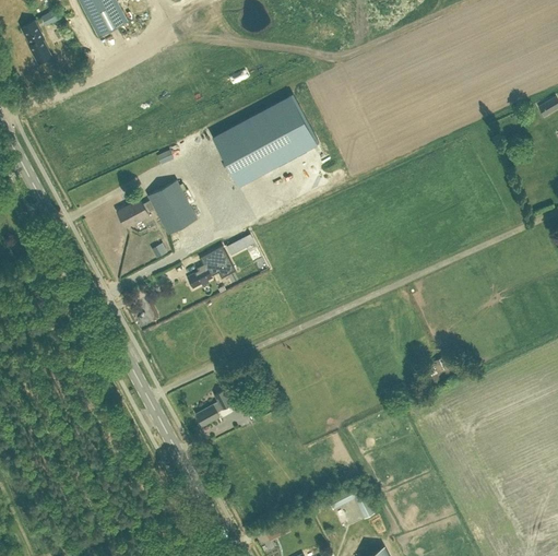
[(127,23),(114,0),(76,0),(96,38),(127,23)]
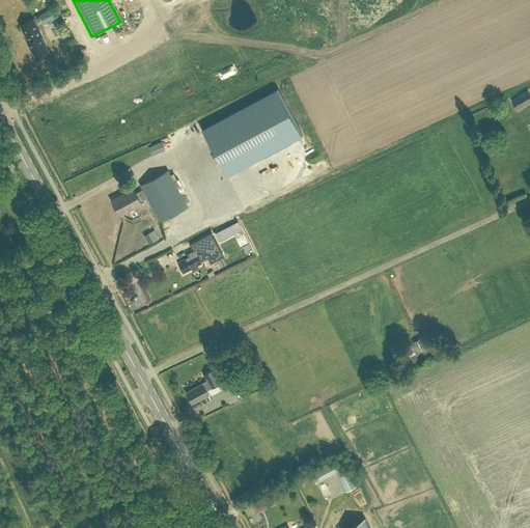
[(51,10),(38,17),(44,26),(56,20),(51,10)]
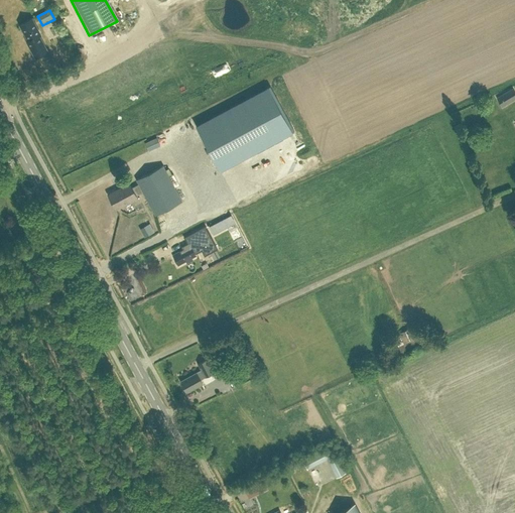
[(19,27),(27,42),(26,43),(35,59),(46,52),(38,37),(39,36),(31,20),(19,27)]
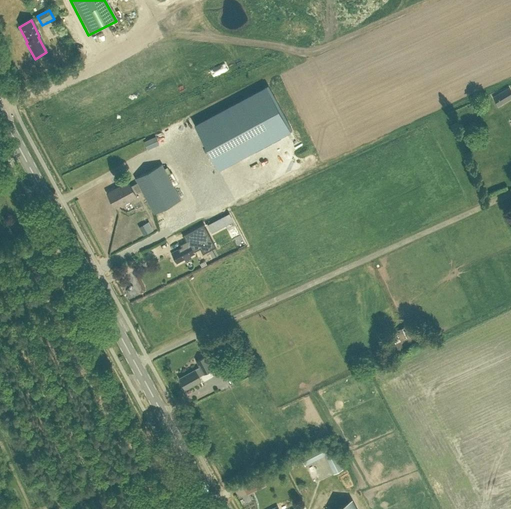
[(193,127),(217,172),(289,133),(265,88),(193,127)]
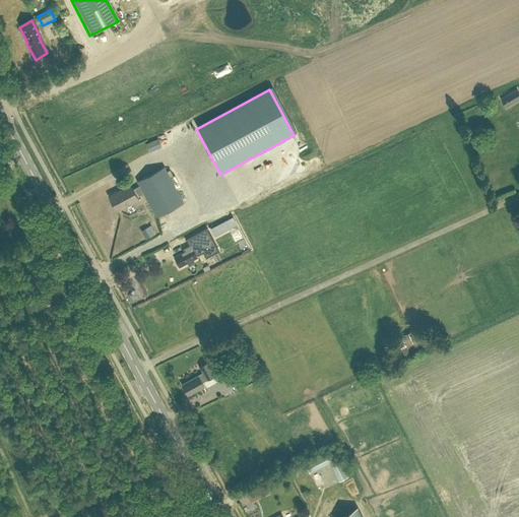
[(515,91),(498,101),(501,106),(504,110),(518,101),(518,98),(517,95),(515,91)]
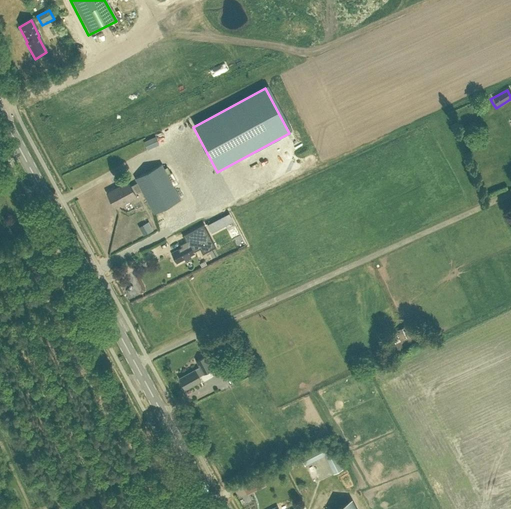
[(106,196),(114,209),(135,198),(134,196),(140,193),(152,216),(179,202),(161,167),(134,181),(136,185),(129,187),(127,185),(106,196)]
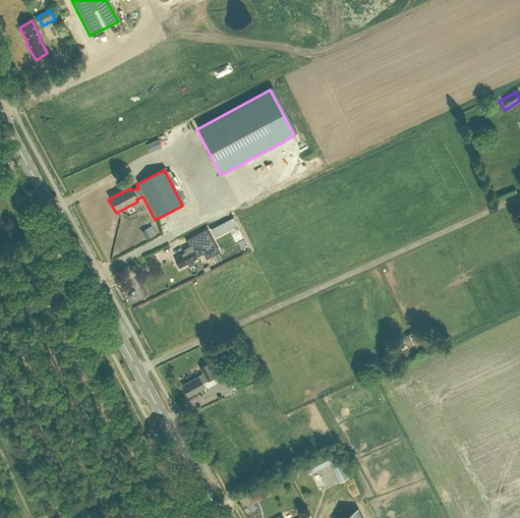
[(232,220),(211,231),(215,238),(236,227),(232,220)]
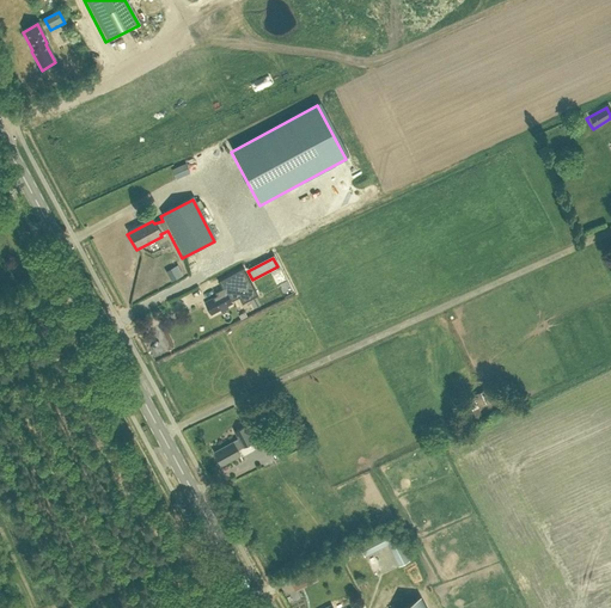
[(178,270),(166,276),(171,284),(182,278),(178,270)]
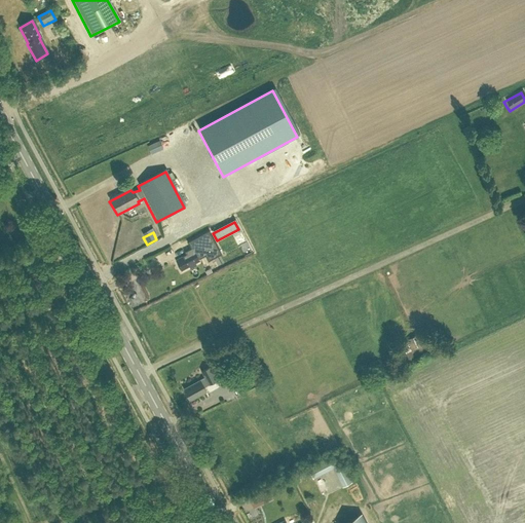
[(181,273),(199,264),(197,260),(204,257),(209,262),(220,257),(208,234),(188,245),(191,251),(185,254),(186,257),(175,263),(181,273)]
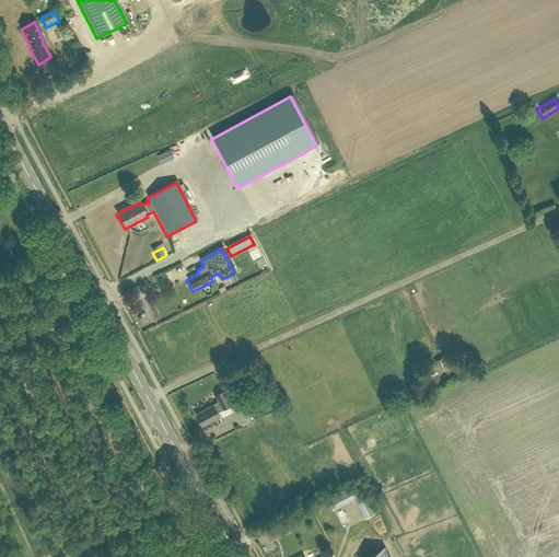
[(450,369),(444,359),(433,364),(438,374),(450,369)]
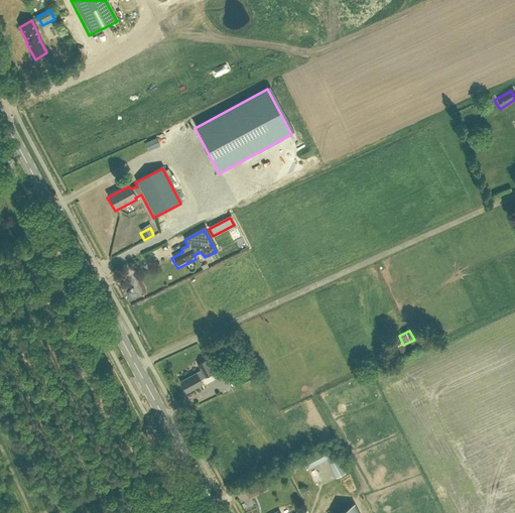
[(204,379),(214,375),(207,362),(198,367),(201,373),(180,383),(186,394),(202,386),(199,381),(204,379)]
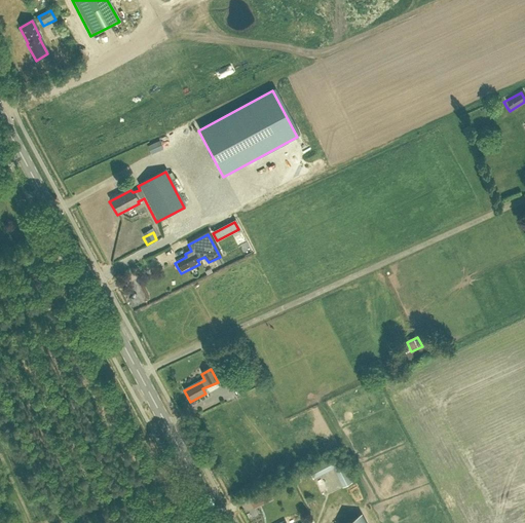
[(333,471),(342,489),(351,484),(338,456),(307,471),(312,481),(333,471)]
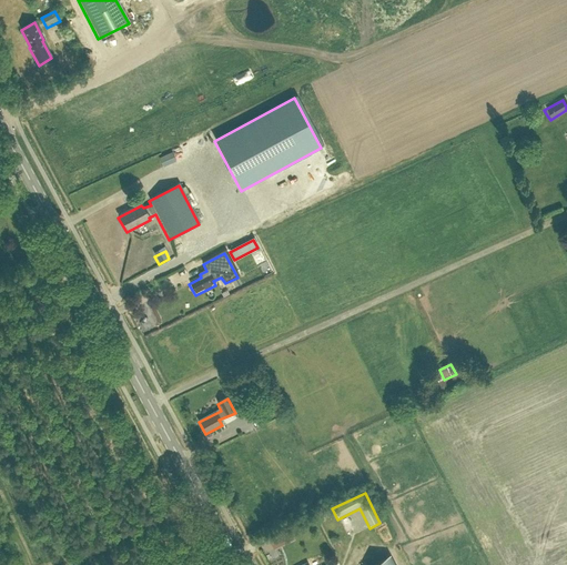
[(287,528),(277,533),(283,545),(293,541),(287,528)]
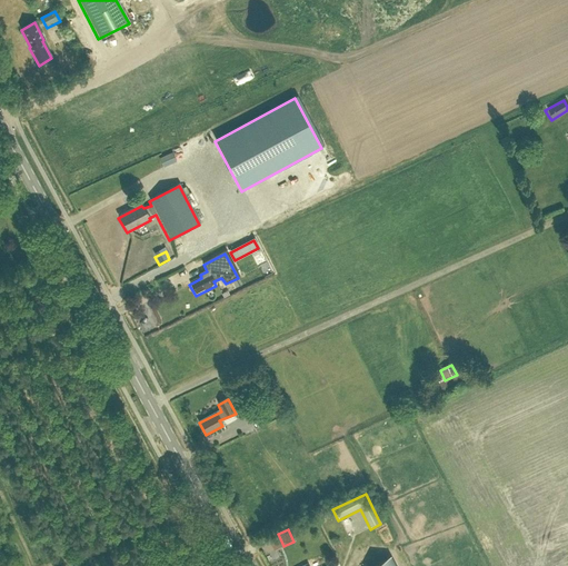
All buildings are outlined.
